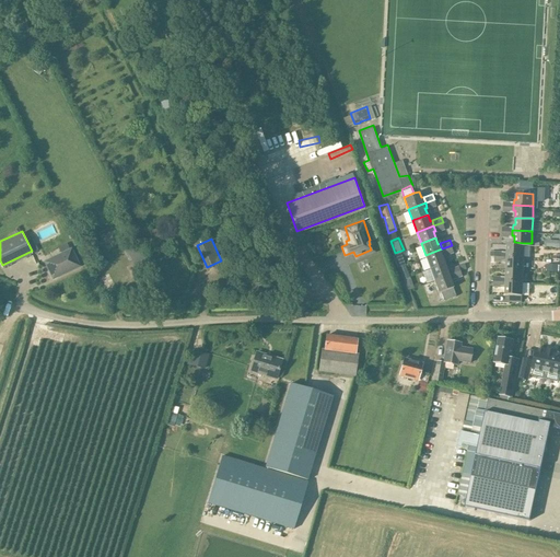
[(71,246),(70,247),(67,241),(58,245),(61,251),(45,258),(54,276),(79,263),(71,246)]
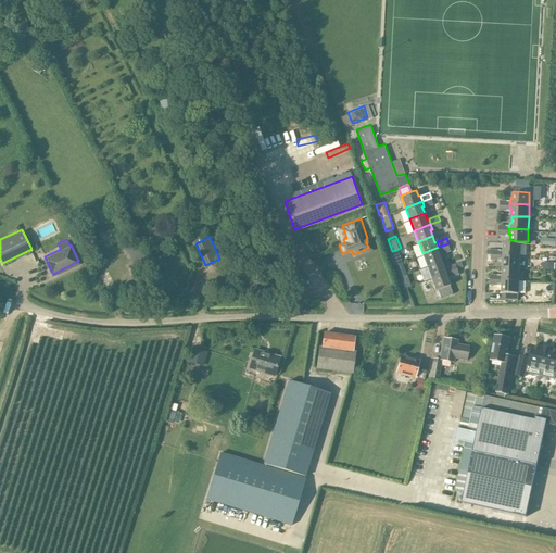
[(502,248),(501,252),(520,253),(520,241),(510,240),(508,240),(504,240),(504,248),(502,248)]
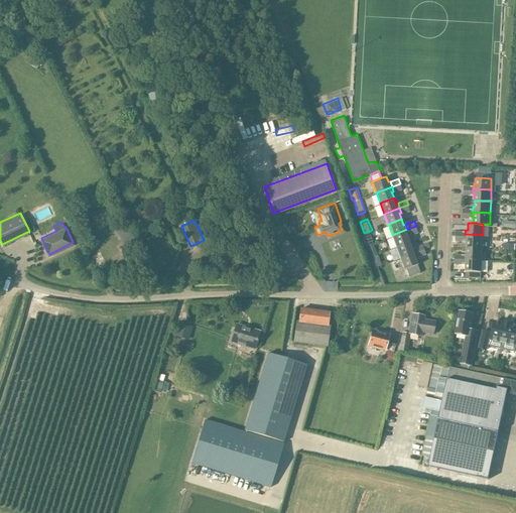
[(407,229),(392,235),(396,246),(409,241),(407,235),(409,234),(407,229)]
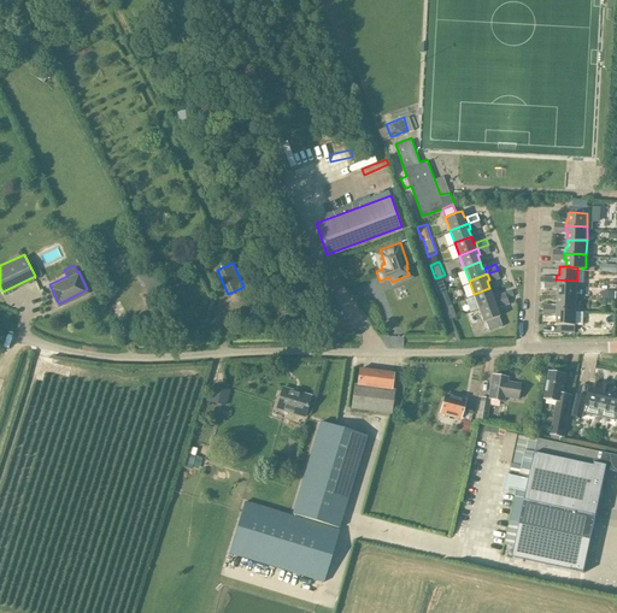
[(556,280),(556,286),(558,286),(558,294),(577,295),(577,281),(556,280)]
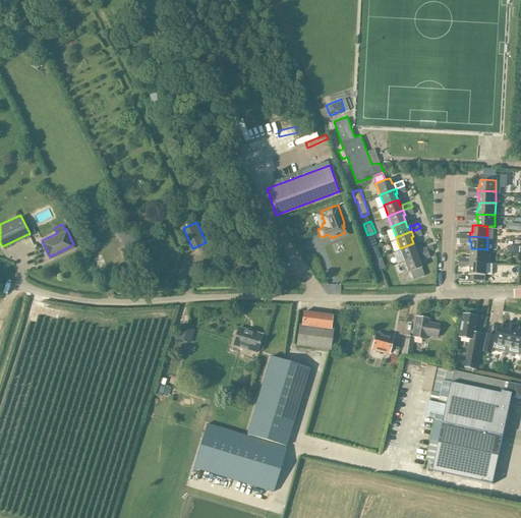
[(413,243),(400,248),(404,259),(419,253),(417,248),(415,248),(413,243)]
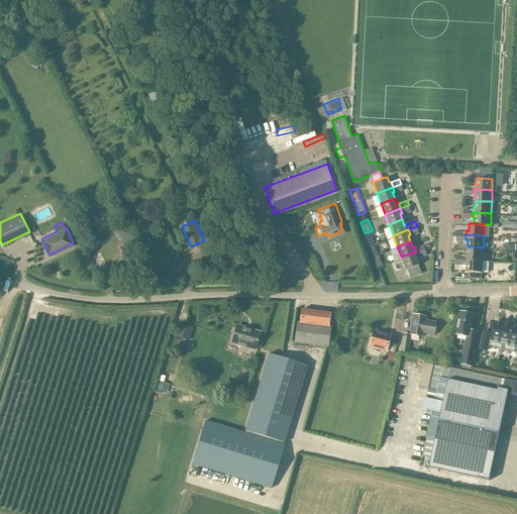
[(466,253),(464,258),(483,259),(484,247),(468,246),(468,253),(466,253)]
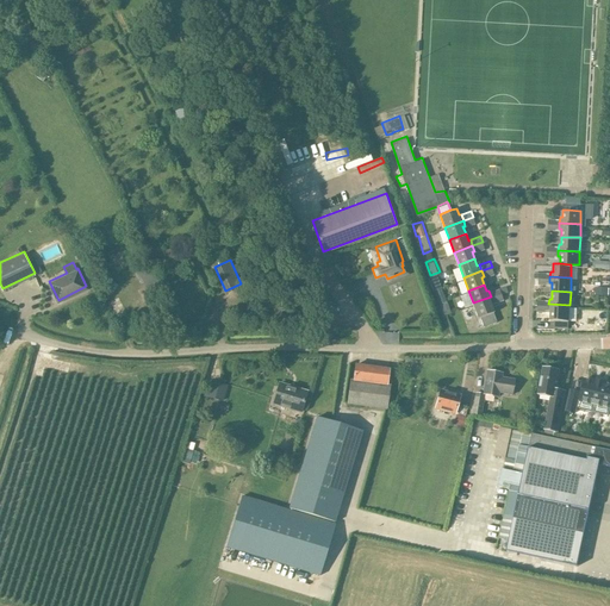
[(502,292),(491,297),(493,301),(503,298),(502,292)]
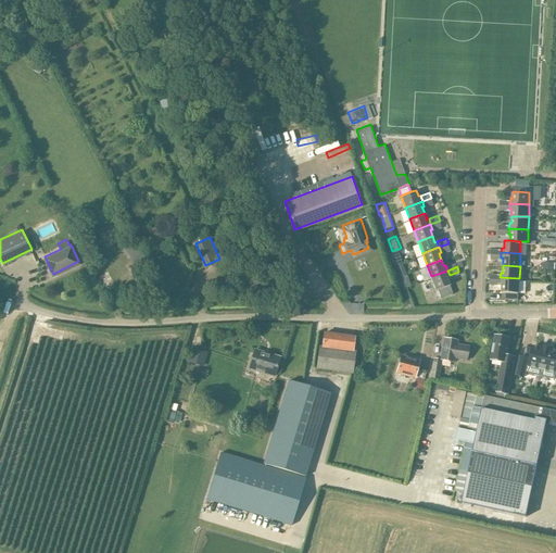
[(447,271),(431,276),(436,288),(438,288),(450,283),(447,276),(450,275),(447,271)]
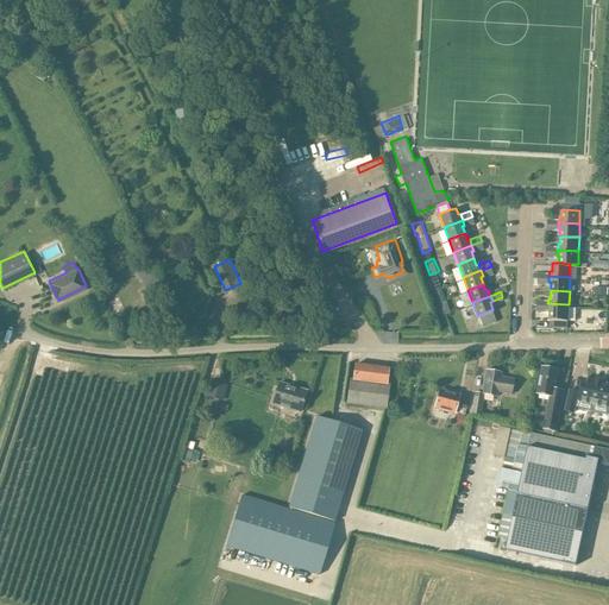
[(464,320),(476,317),(472,303),(460,306),(464,320)]
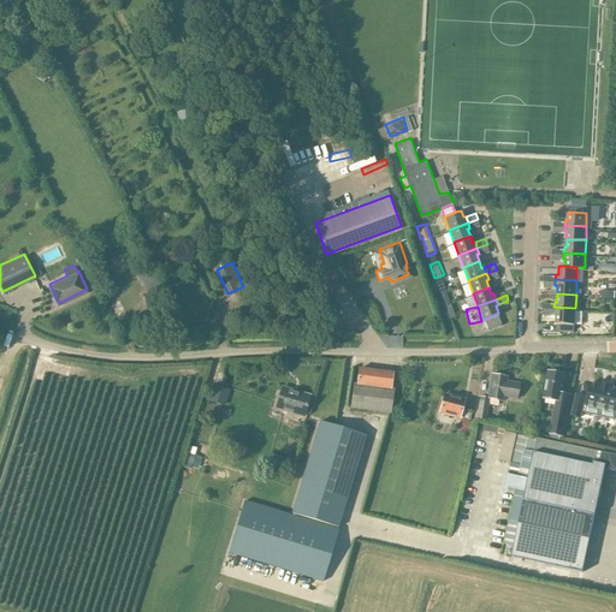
[(554,307),(554,313),(556,313),(556,321),(560,321),(574,322),(575,322),(575,308),(554,307)]
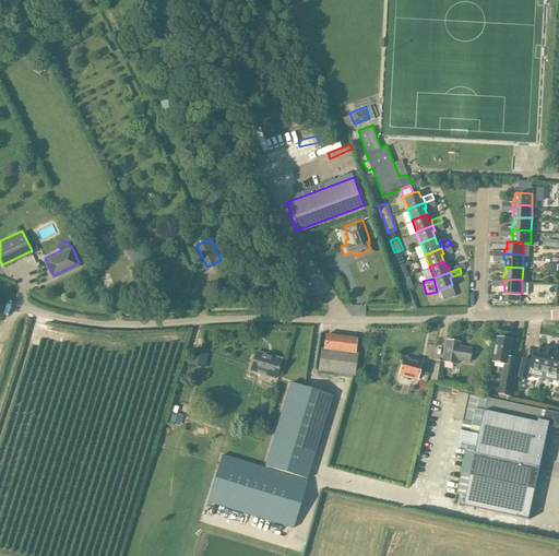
[(452,284),(440,290),(442,297),(455,293),(452,284)]
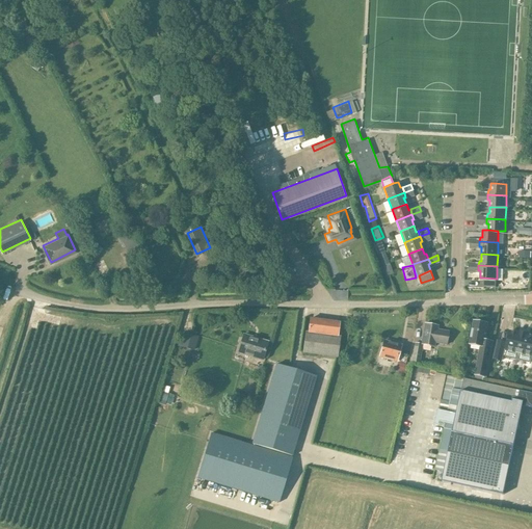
[(310,316),(309,329),(304,329),(302,351),(338,355),(340,334),(337,334),(339,320),(310,316)]
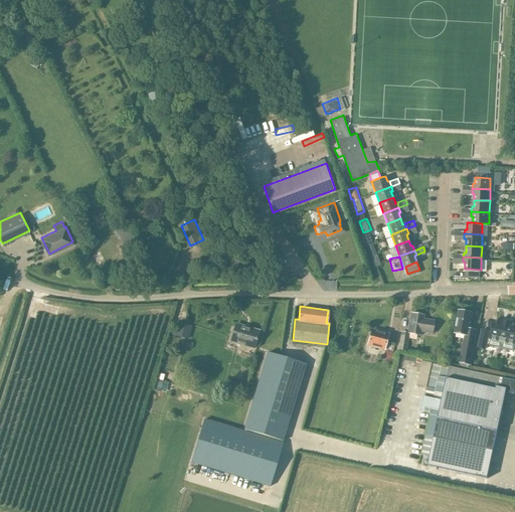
[(455,331),(464,333),(460,361),(471,363),(478,328),(470,326),(473,310),(459,308),(455,331)]
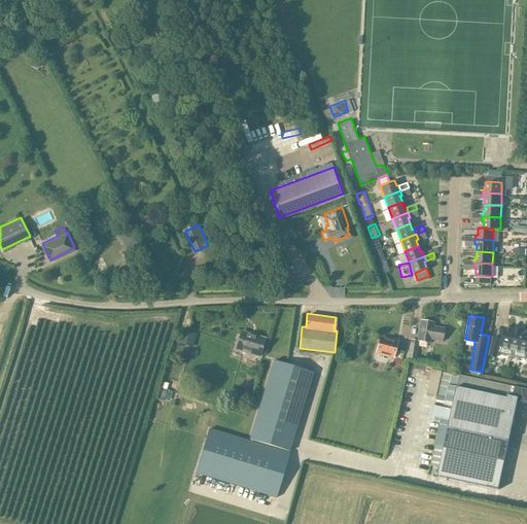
[(417,338),(419,338),(430,340),(431,337),(442,339),(444,326),(433,324),(433,320),(420,318),(417,338)]
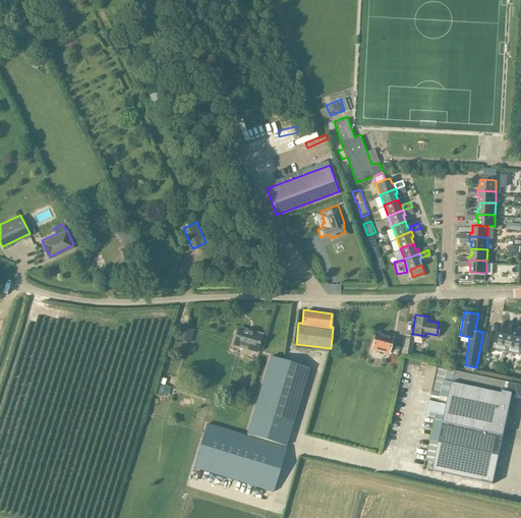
[(520,353),(520,346),(520,327),(512,325),(512,324),(509,323),(509,324),(500,322),(497,335),(495,334),(495,333),(487,332),(483,349),(491,351),(494,340),(497,341),(495,347),(520,353)]
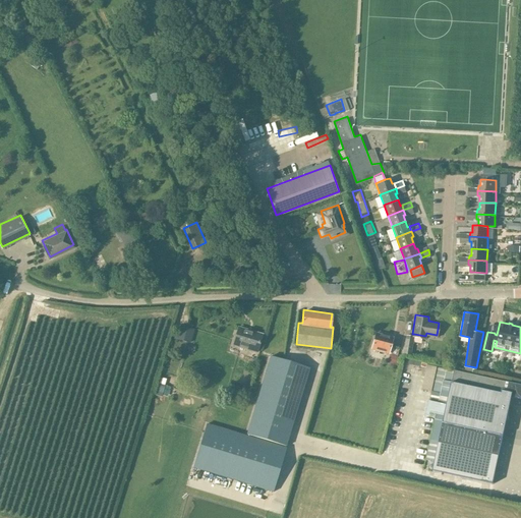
[(174,335),(190,340),(194,328),(182,324),(179,331),(176,330),(174,335)]
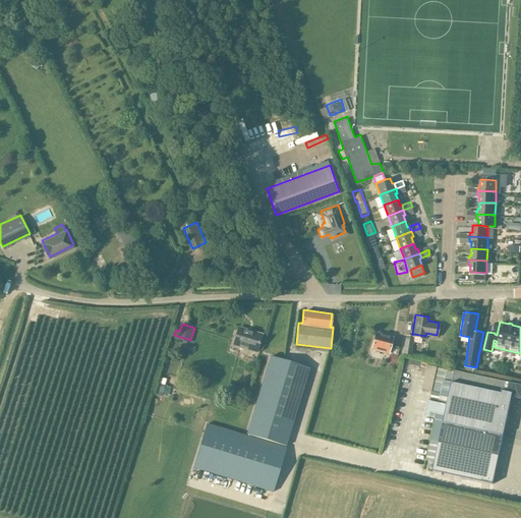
[(233,342),(256,349),(262,333),(238,326),(233,342)]
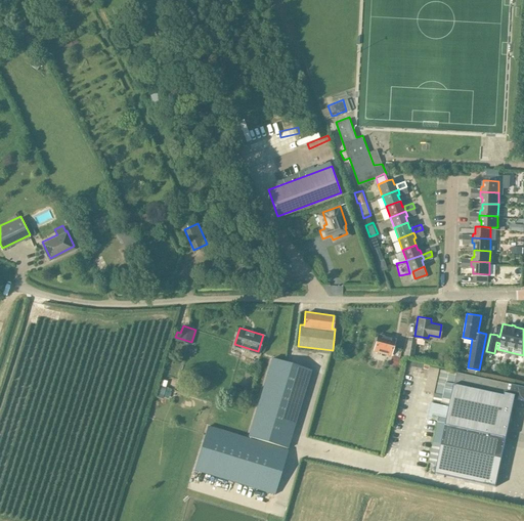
[(374,349),(390,353),(395,338),(378,334),(374,349)]
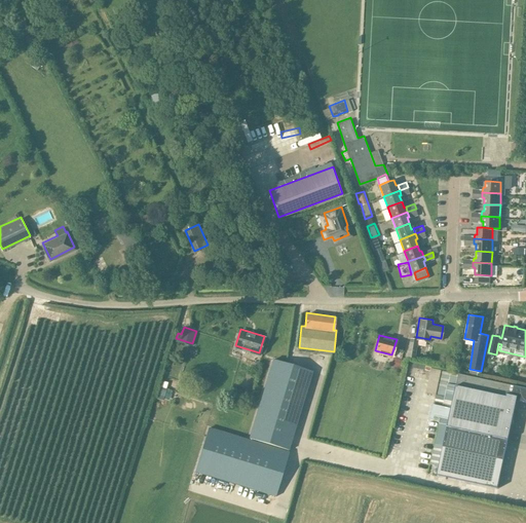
[(409,336),(406,355),(415,357),(418,337),(416,337),(409,336)]
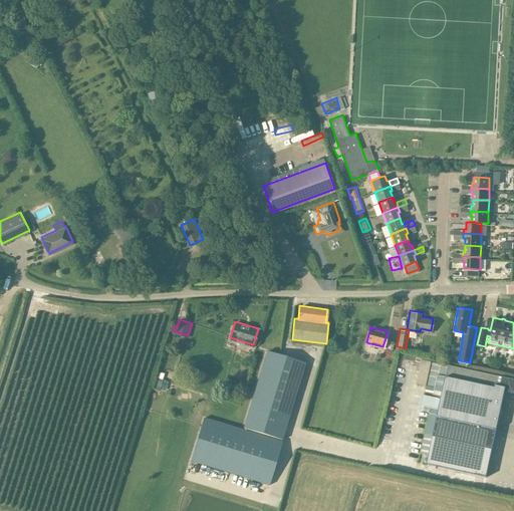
[(306,361),(266,349),(243,426),(283,438),(306,361)]
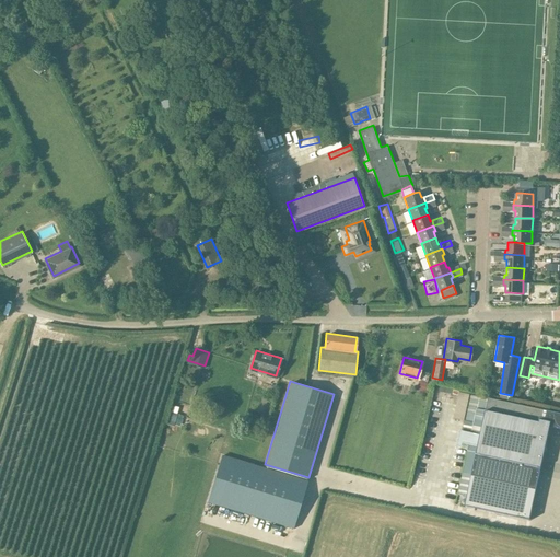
[(470,393),(463,428),(473,430),(458,492),(467,494),(471,474),(489,396),(470,393)]
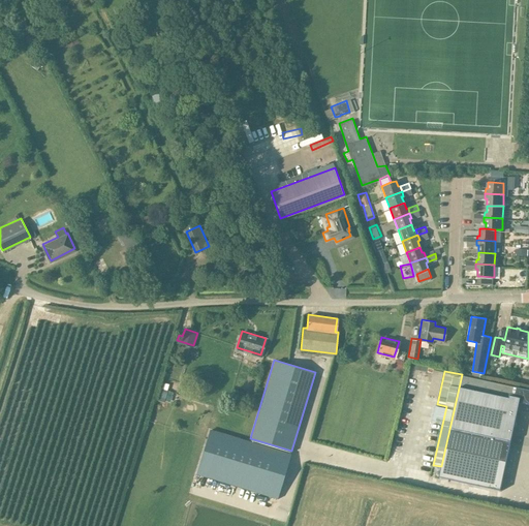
[(445,447),(439,475),(501,489),(507,461),(520,401),(528,403),(528,389),(523,388),(462,374),(445,447)]
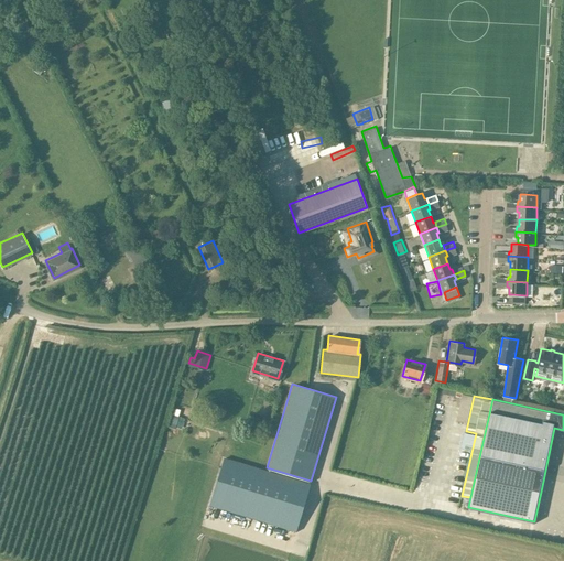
[(297,530),(311,483),(224,457),(210,505),(297,530)]
